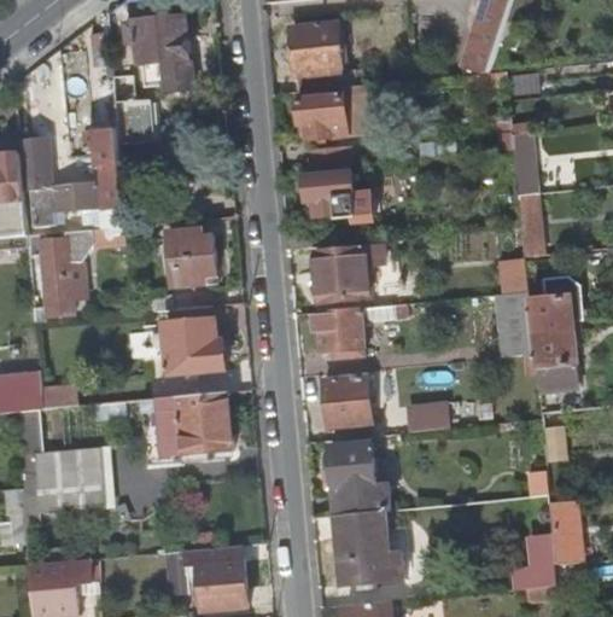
[(462,67),(486,75),(489,75),(507,21),(513,0),(489,0),(479,29),(473,27),(466,45),(470,46),(462,67)]
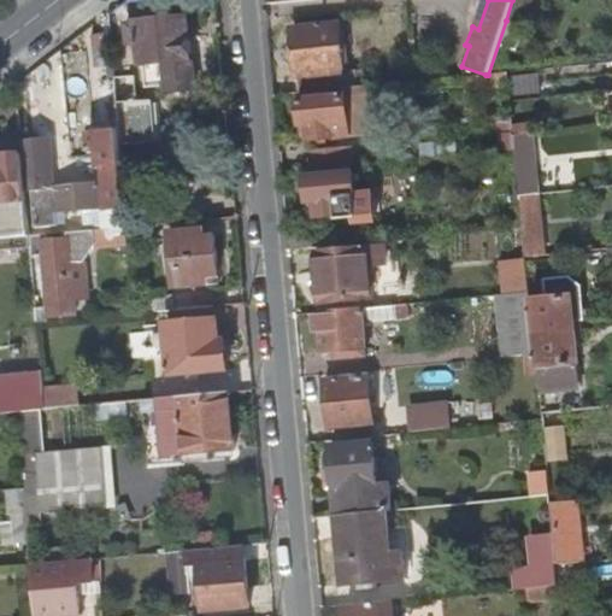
[(511,23),(518,25),(527,0),(512,0),(506,21),(511,23)]
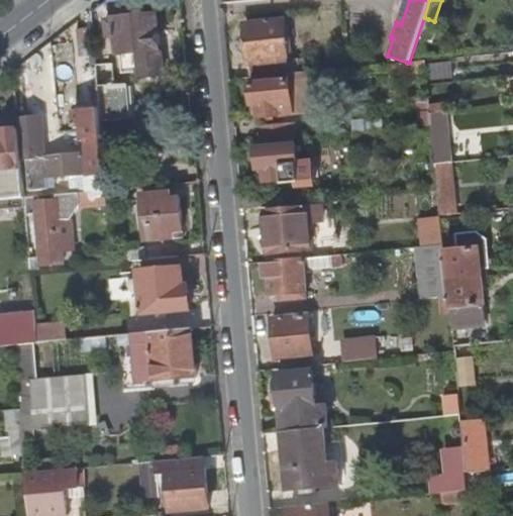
[(161,74),(155,12),(112,16),(116,54),(132,52),(135,76),(161,74)]
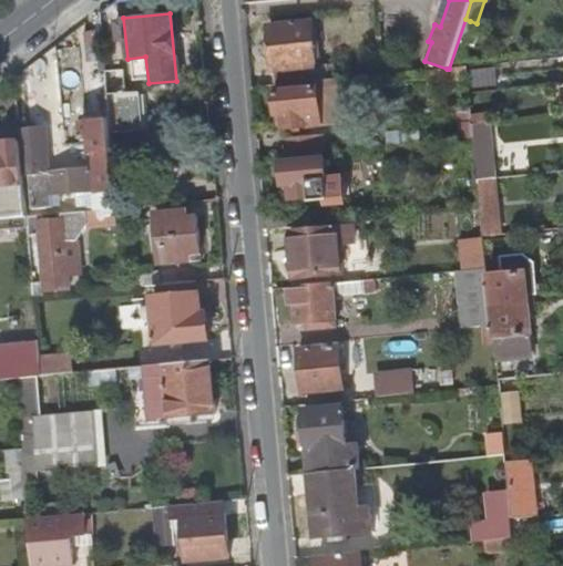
[(273,71),(274,84),(303,82),(302,68),(314,67),(309,23),(266,28),(269,72),(273,71)]
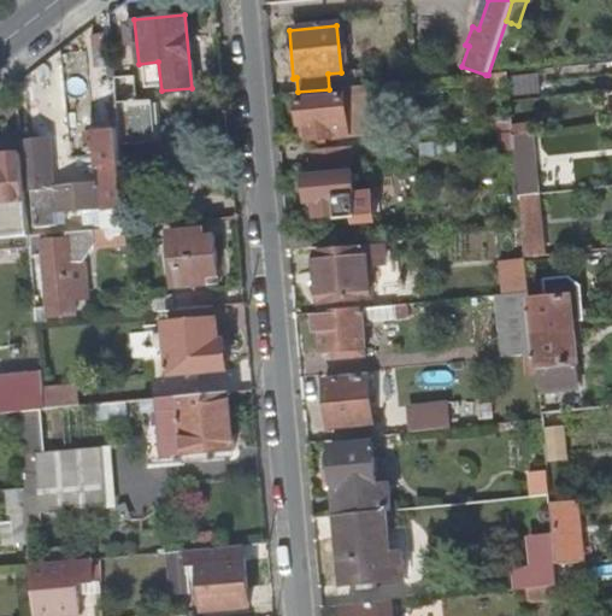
[(90,63),(111,62),(110,30),(89,30),(90,63)]
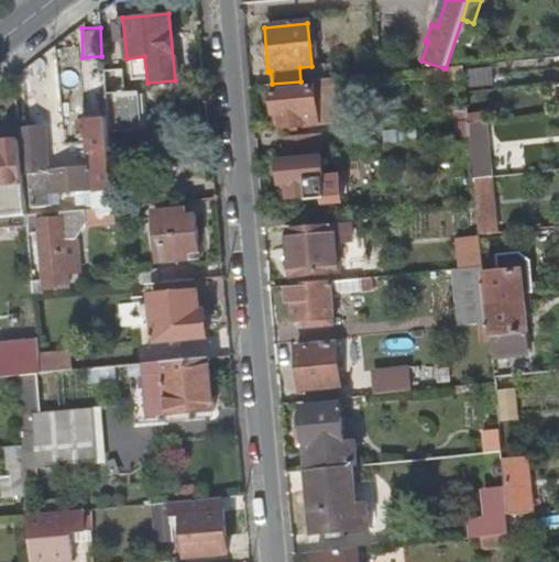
[(127,80),(102,83),(106,117),(107,130),(145,127),(142,86),(128,87),(127,80)]
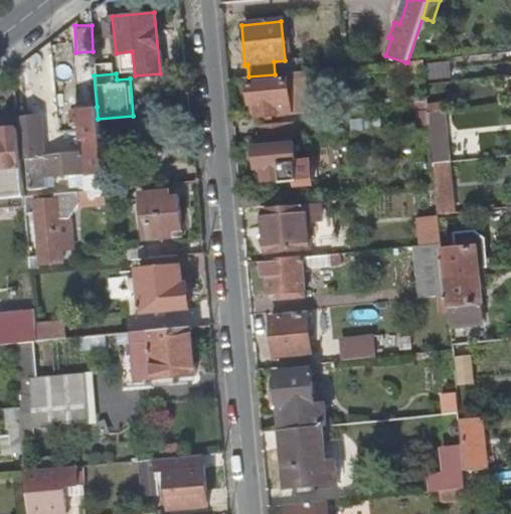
[(248,76),(248,82),(246,83),(248,104),(254,103),(257,116),(289,114),(286,79),(278,80),(278,74),(275,74),(248,76)]
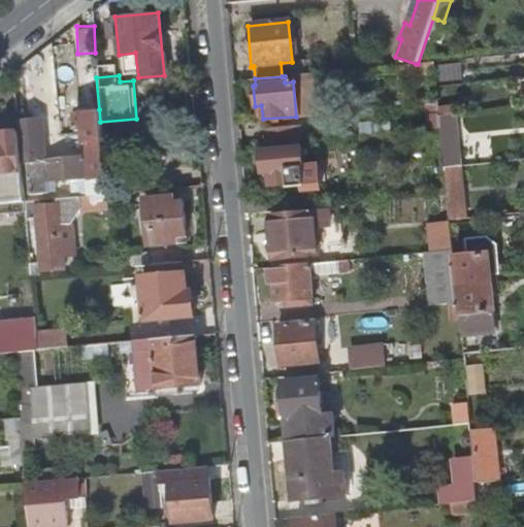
[(454,107),(438,108),(439,117),(455,116),(454,107)]
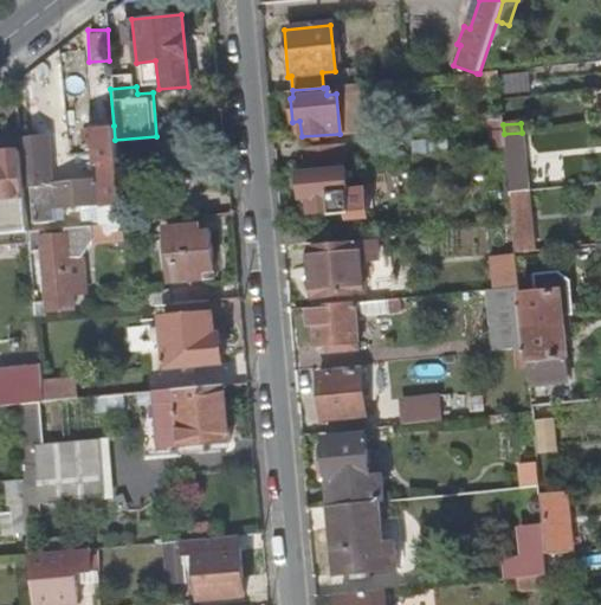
[(84,128),(85,149),(94,148),(95,166),(99,166),(104,203),(122,201),(115,140),(114,126),(84,128)]
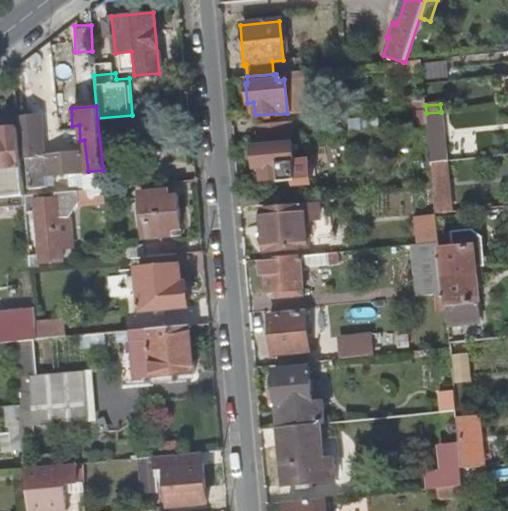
[(78,189),(75,153),(42,156),(38,114),(15,116),(19,158),(24,157),(27,187),(46,185),(44,172),(67,170),(69,190),(75,189),(78,189)]
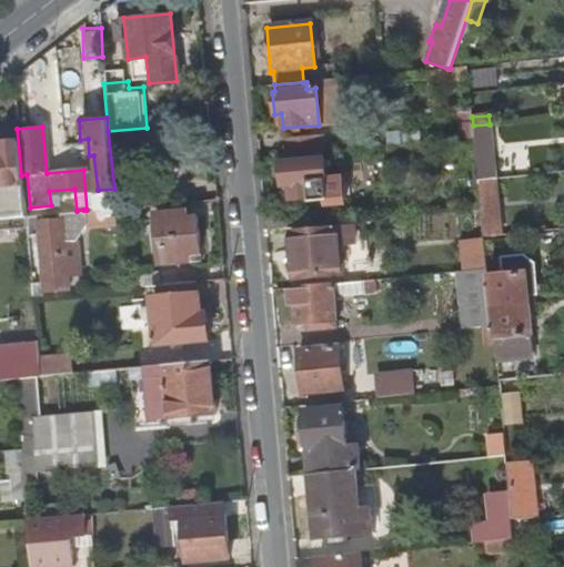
[(282,138),(284,157),(322,152),(320,134),(282,138)]
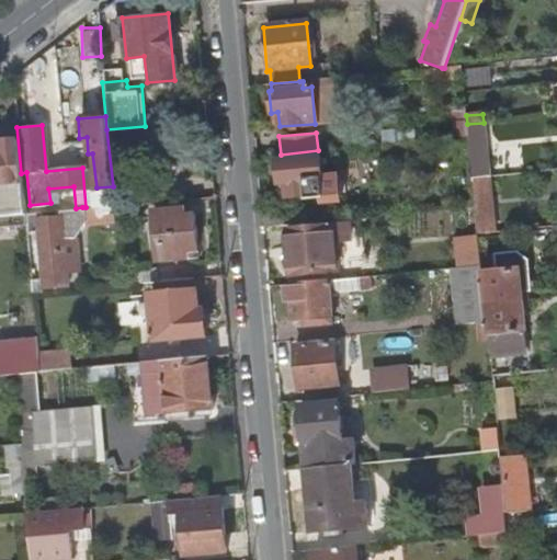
[(0,175),(11,174),(8,144),(0,145),(0,175)]
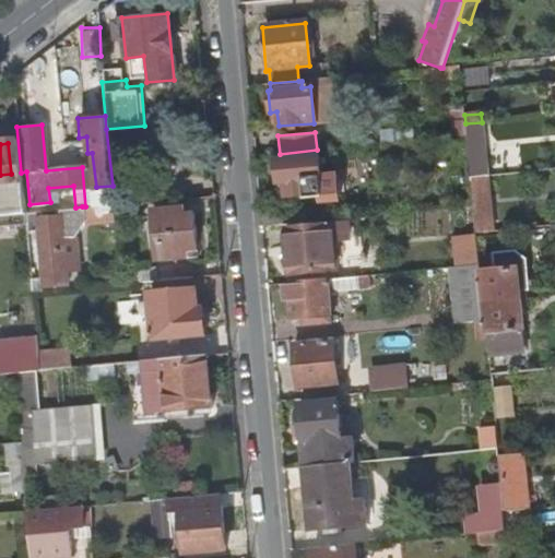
[(317,156),(274,161),(275,182),(283,182),(284,196),(320,192),(317,156)]
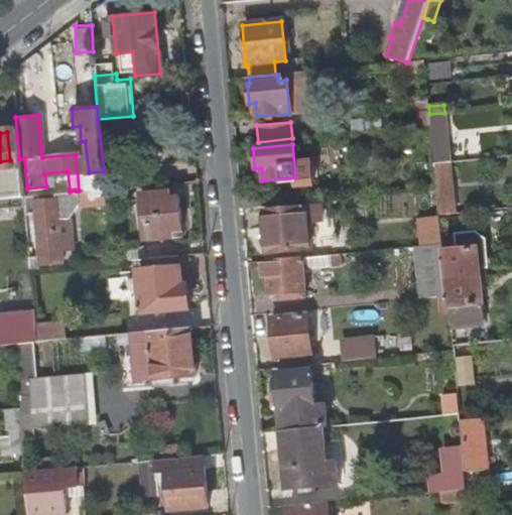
[(436,190),(452,188),(450,162),(433,164),(436,189),(436,190)]
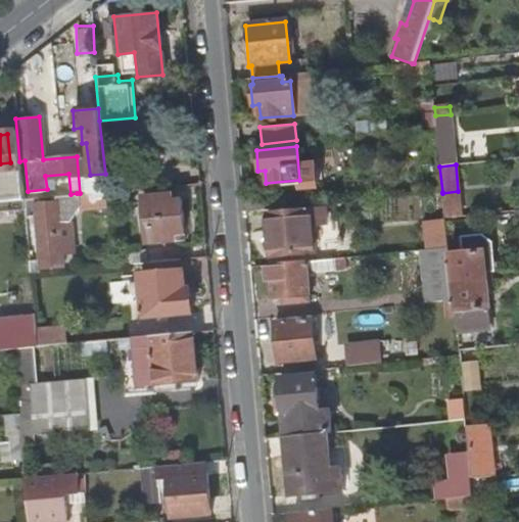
[(169,191),(140,194),(143,219),(180,215),(179,197),(170,198),(169,191)]
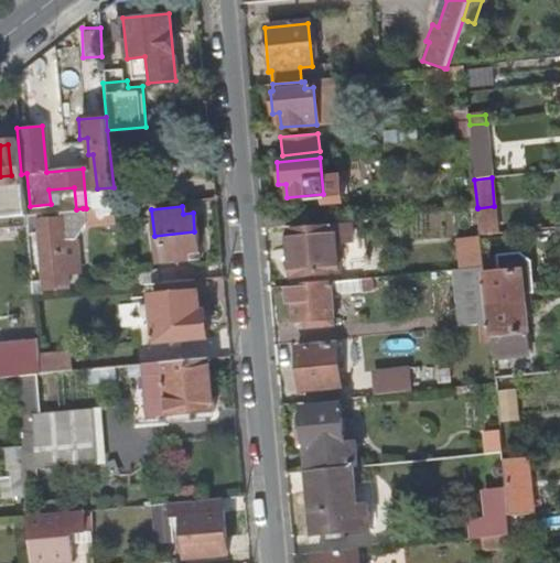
[(497,234),(494,206),(477,208),(480,235),(497,234)]
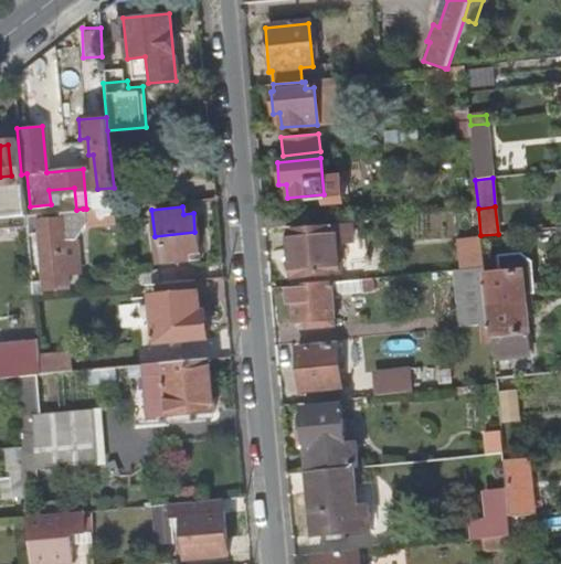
[(84,219),(83,209),(76,210),(38,213),(44,285),(67,283),(66,264),(76,263),(74,227),(84,219)]
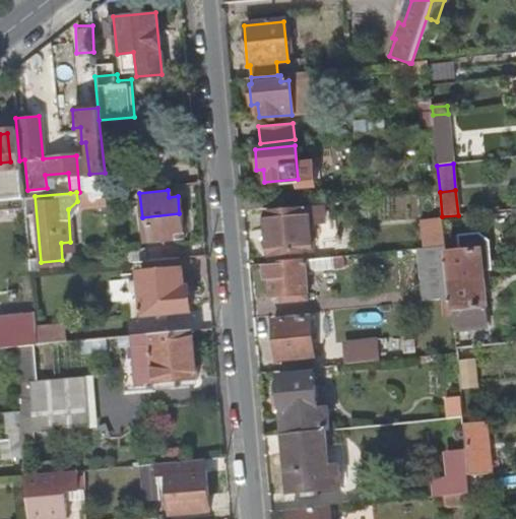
[(306,209),(262,214),(266,256),(310,252),(307,223),(322,221),(320,206),(306,207),(306,209)]
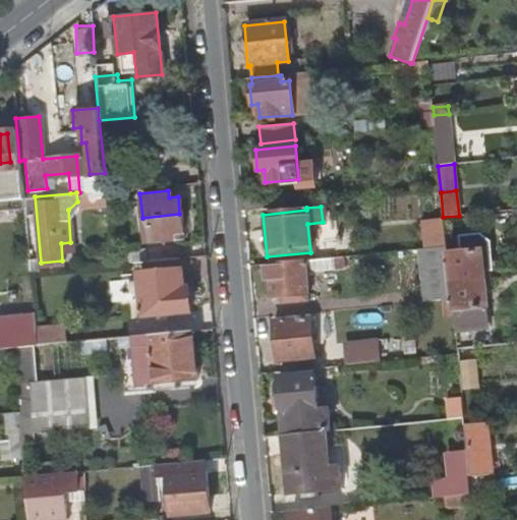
[(181,230),(179,214),(142,218),(145,240),(173,237),(172,231),(181,230)]
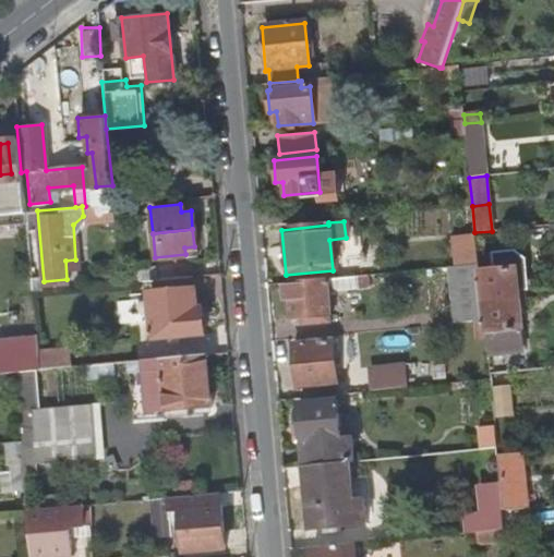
[(476,237),(454,239),(456,267),(478,265),(476,237)]
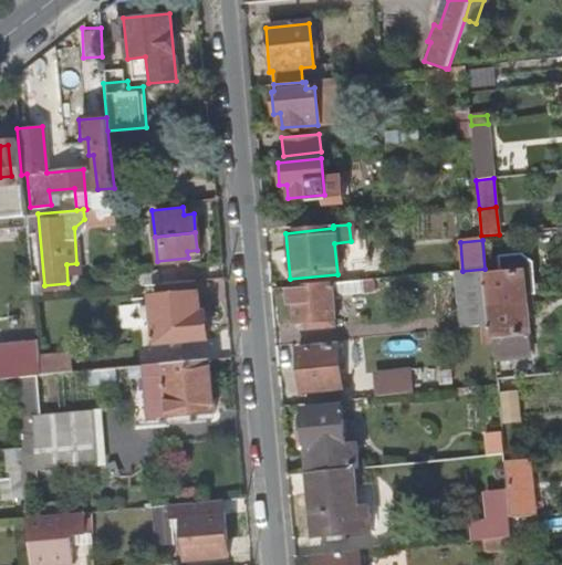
[(131,272),(132,285),(194,280),(191,267),(131,272)]
